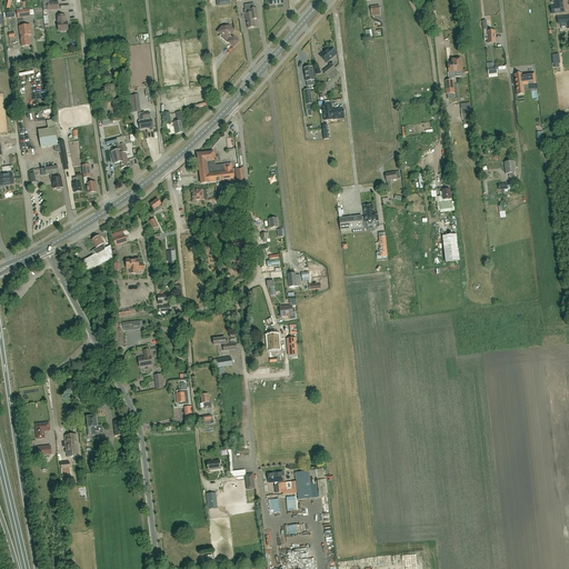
[(560,12),(560,7),(562,7),(561,0),(551,0),(551,1),(551,2),(552,5),(555,3),(556,7),(550,8),(551,15),(560,12)]
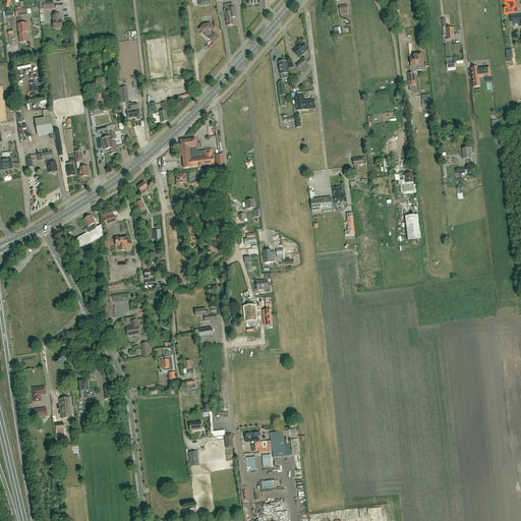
[(50,12),(50,9),(54,9),(53,3),(43,3),(44,9),(44,12),(50,12)]
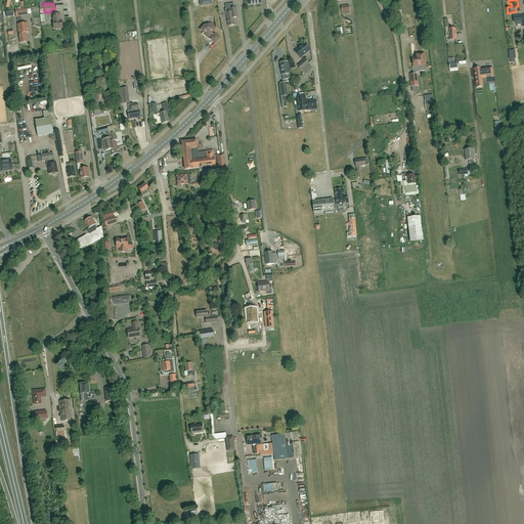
[(350,14),(350,12),(349,5),(341,6),(342,13),(342,15),(350,14)]
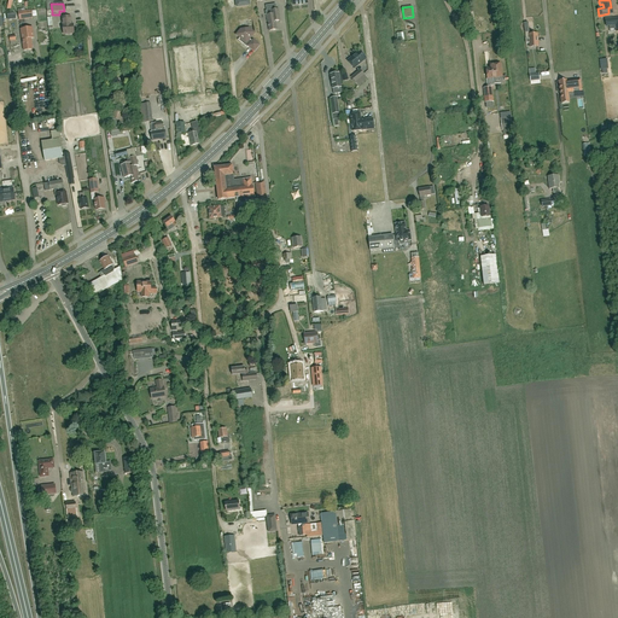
[(31,10),(18,12),(19,21),(33,18),(31,10)]
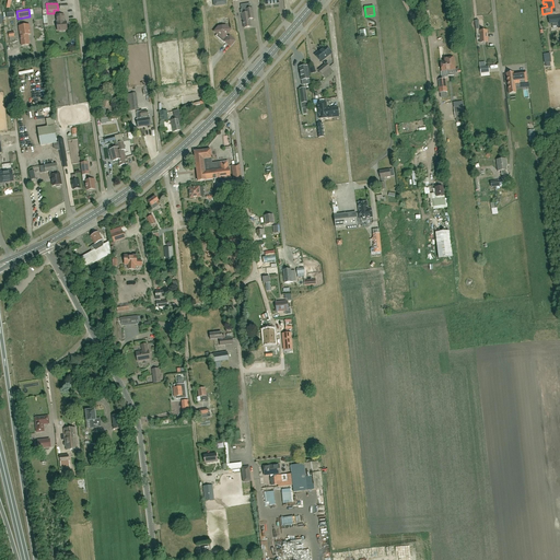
[(253,9),(246,10),(246,13),(242,14),(243,20),(244,28),(251,27),(249,20),(254,19),(253,9)]
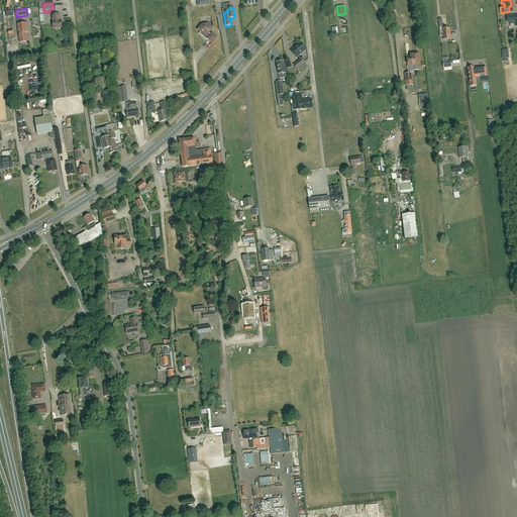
[(52,14),(53,21),(54,28),(62,28),(62,21),(60,21),(59,14),(52,14)]
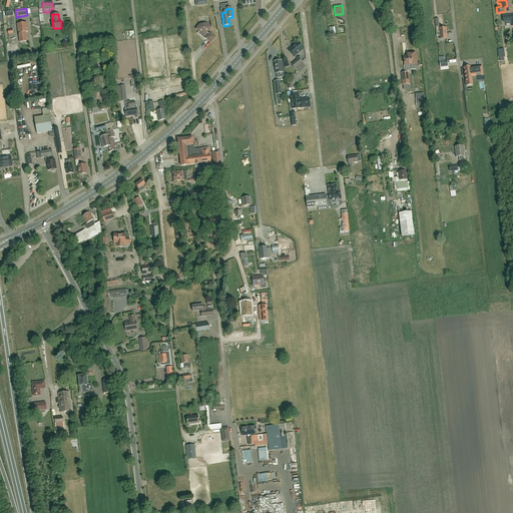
[(20,42),(27,41),(26,32),(28,32),(27,23),(17,25),(20,42)]
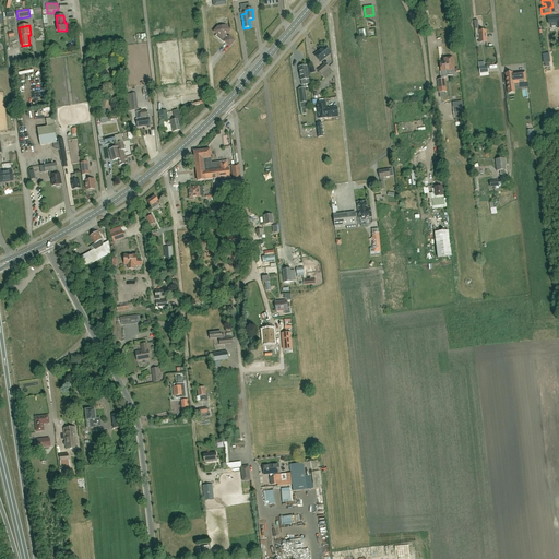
[(219,27),(215,32),(217,34),(215,36),(224,44),(225,43),(230,46),(235,42),(229,37),(228,38),(225,35),(229,31),(224,26),(219,27)]
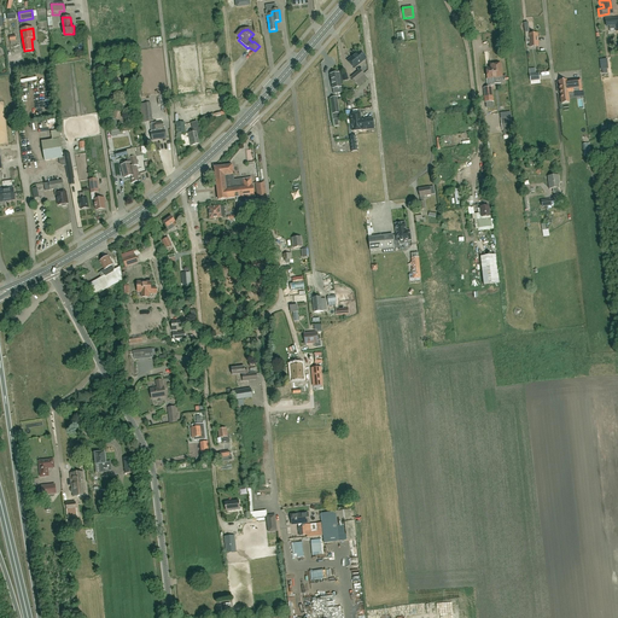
[(366,59),(360,52),(349,60),(355,69),(366,59)]
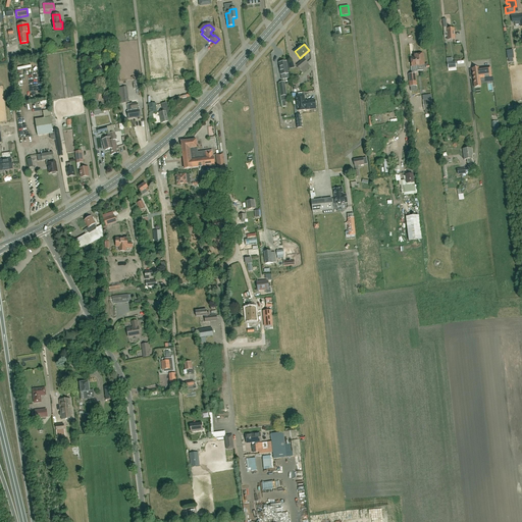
[(412,66),(424,65),(423,54),(415,55),(415,58),(411,58),(412,66)]
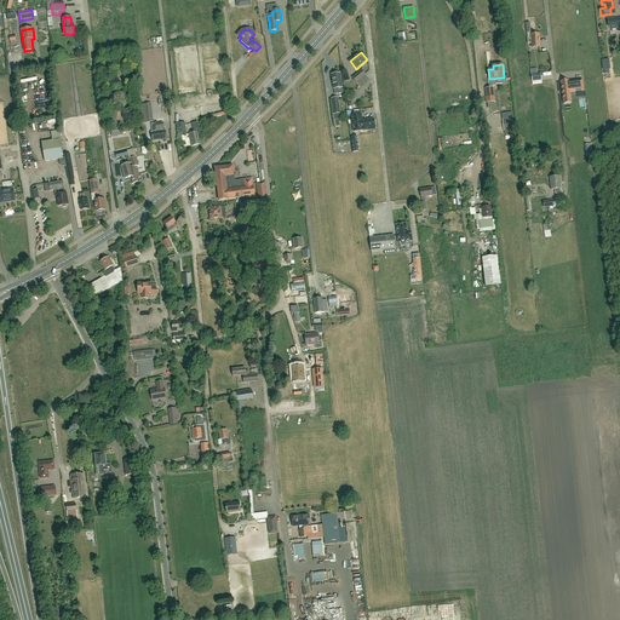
[(356,84),(366,75),(361,70),(351,78),(356,84)]
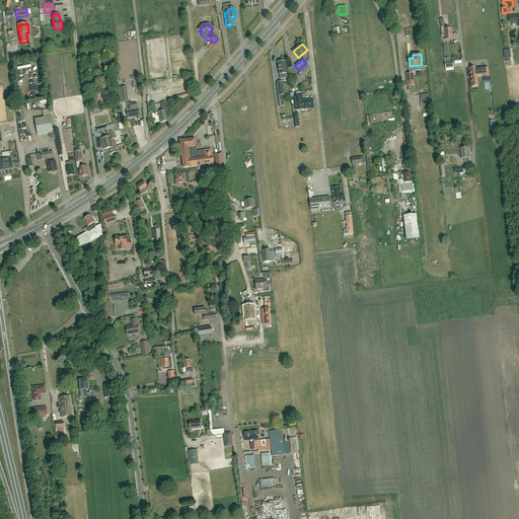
[(280,75),(286,74),(284,62),(278,63),(280,75)]
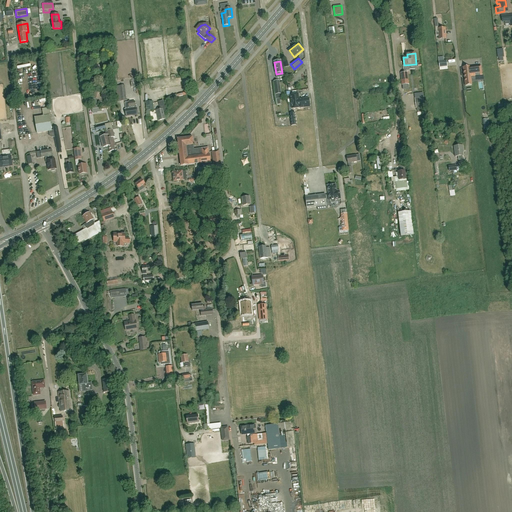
[(469,77),(482,75),(481,66),(469,68),(469,72),(468,72),(469,77)]
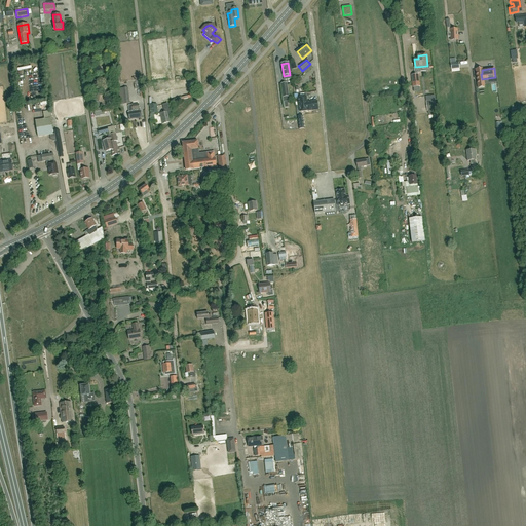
[(490,83),(490,91),(498,90),(497,82),(490,83)]
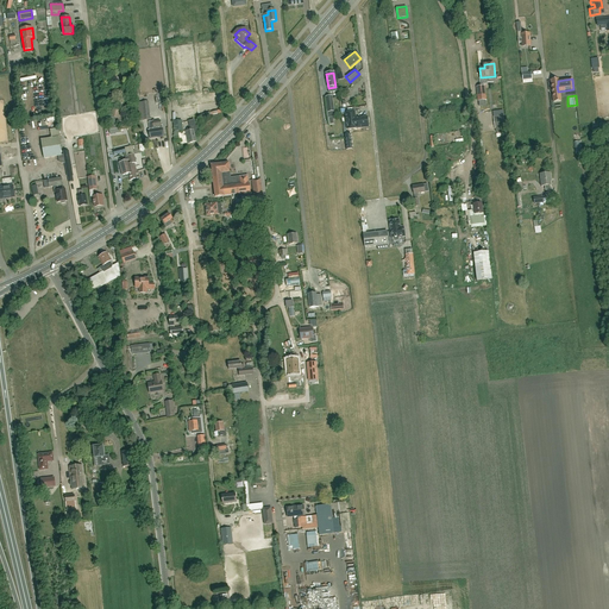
[(137,121),(143,120),(150,119),(148,101),(135,104),(137,121)]
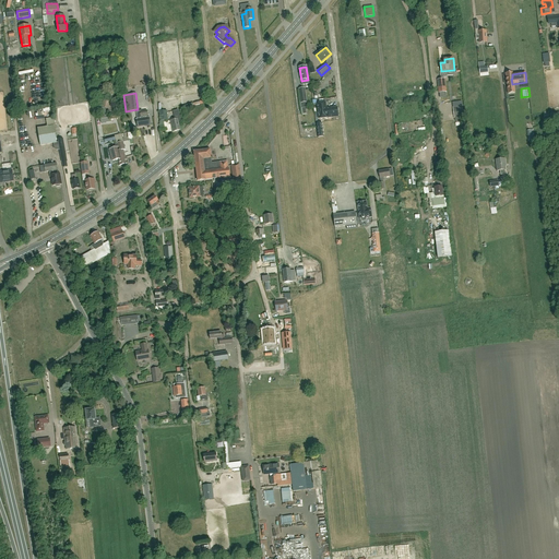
[(339,117),(337,107),(326,109),(325,103),(317,104),(319,119),(339,117)]
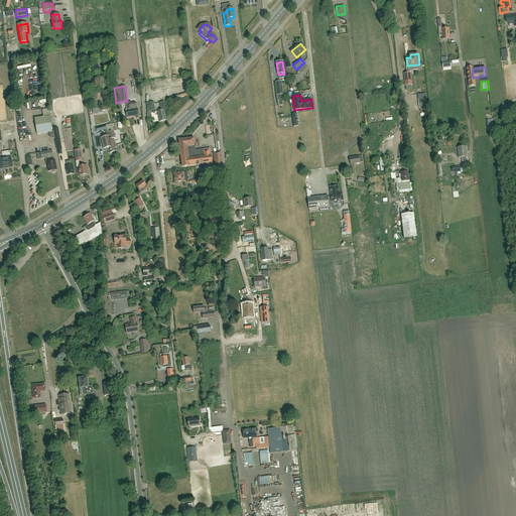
[(420,112),(427,111),(428,111),(427,95),(418,97),(418,99),(419,110),(420,112)]
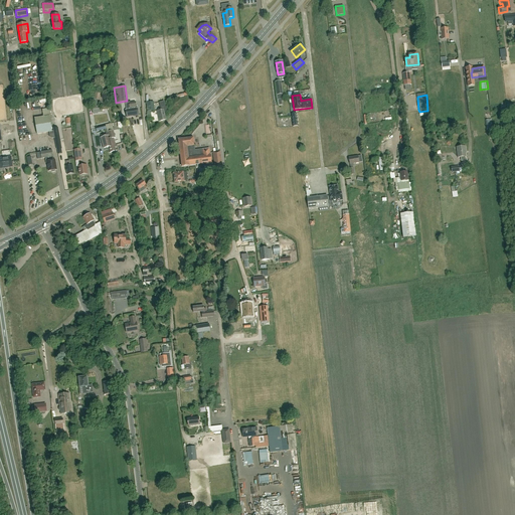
[(126,111),(127,117),(139,115),(138,109),(134,110),(134,107),(136,107),(136,102),(129,103),(130,108),(127,108),(127,110),(126,111)]
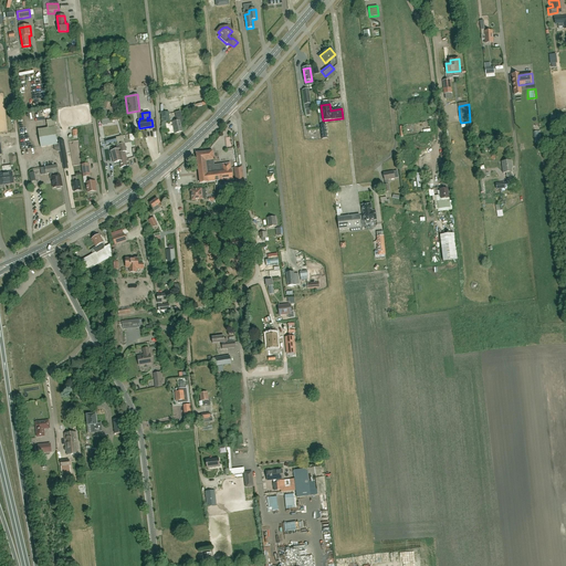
[(175,134),(184,132),(181,123),(182,123),(180,112),(176,113),(177,119),(174,121),(174,122),(173,122),(175,134)]
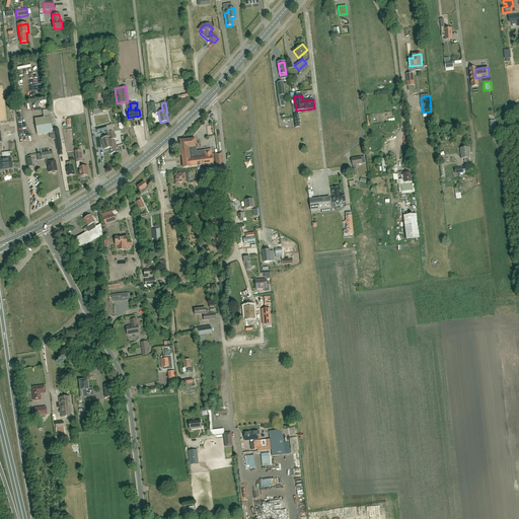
[(52,140),(56,139),(54,132),(53,133),(50,118),(49,109),(48,109),(47,106),(44,107),(43,103),(41,103),(42,110),(43,110),(44,119),(34,120),(38,135),(49,133),(50,139),(52,140)]
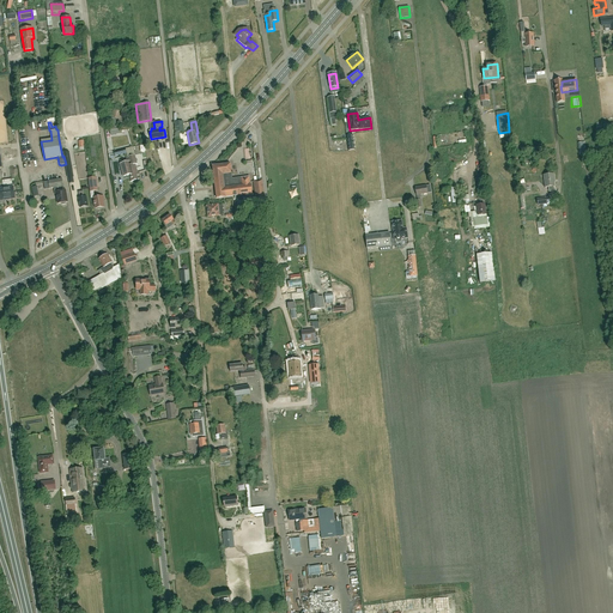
[(138,164),(135,156),(128,157),(129,163),(131,165),(127,167),(129,175),(132,182),(138,180),(137,176),(139,176),(137,168),(135,168),(135,164),(138,164)]
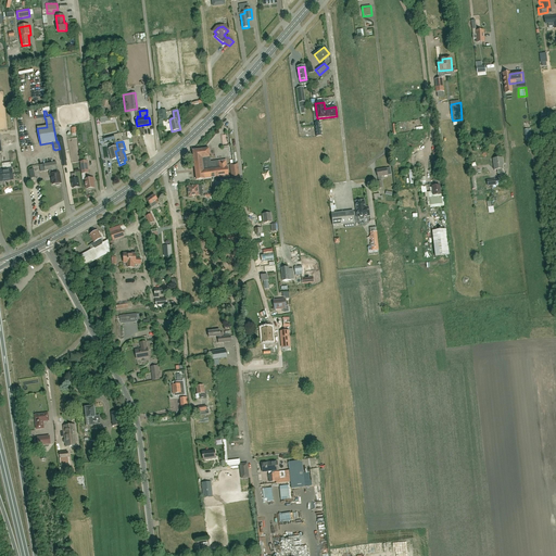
[(112,160),(117,159),(115,151),(118,150),(117,148),(109,150),(112,160)]
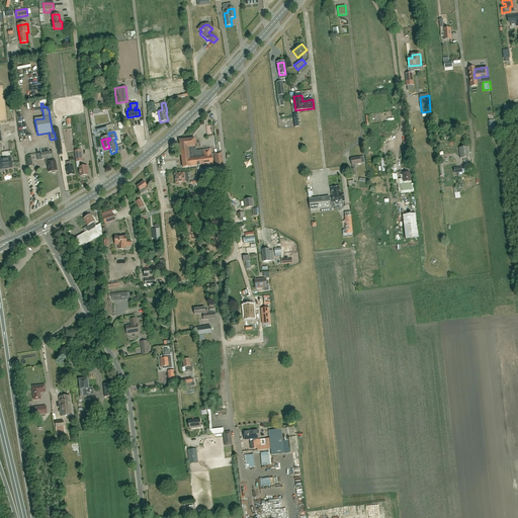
[(190,167),(212,164),(211,157),(210,150),(194,152),(193,147),(195,147),(194,139),(179,141),(183,168),(190,167)]
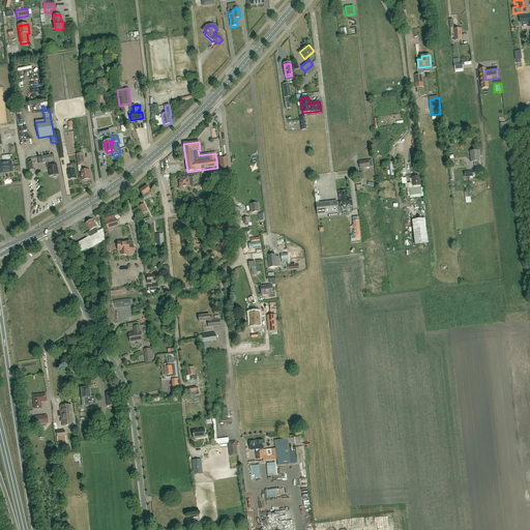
[(80,150),(81,154),(76,155),(78,166),(84,166),(82,154),(84,153),(84,149),(80,150)]
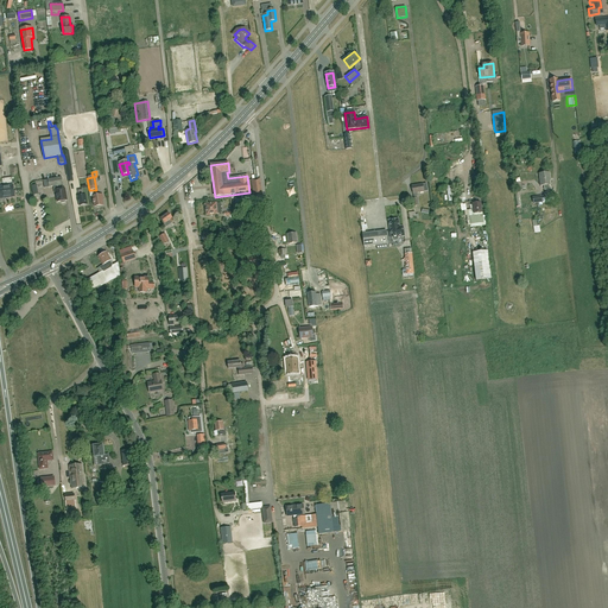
[(550,179),(550,172),(539,173),(540,187),(544,185),(544,190),(550,190),(549,185),(550,185),(550,179)]
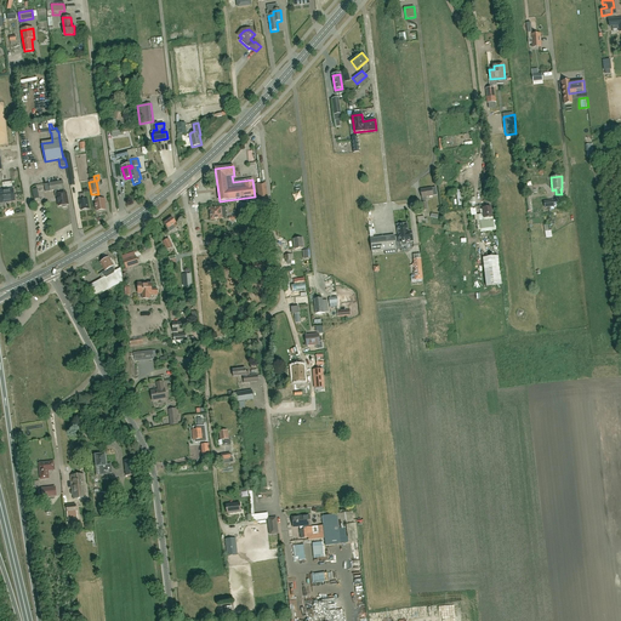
[(45,192),(51,191),(55,189),(55,195),(56,197),(58,197),(60,205),(68,204),(66,193),(64,193),(64,189),(63,181),(44,184),(45,192)]
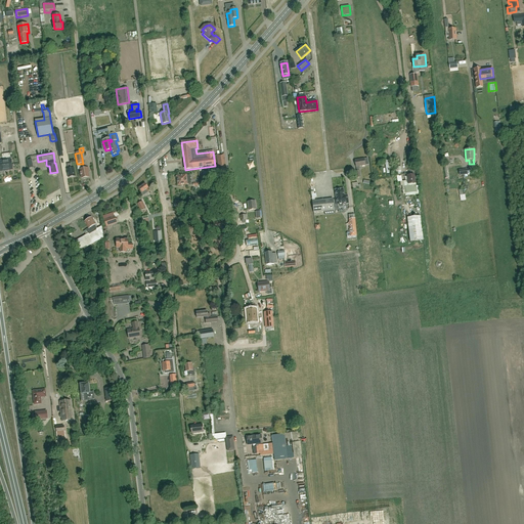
[(220,177),(227,176),(224,155),(217,156),(220,177)]
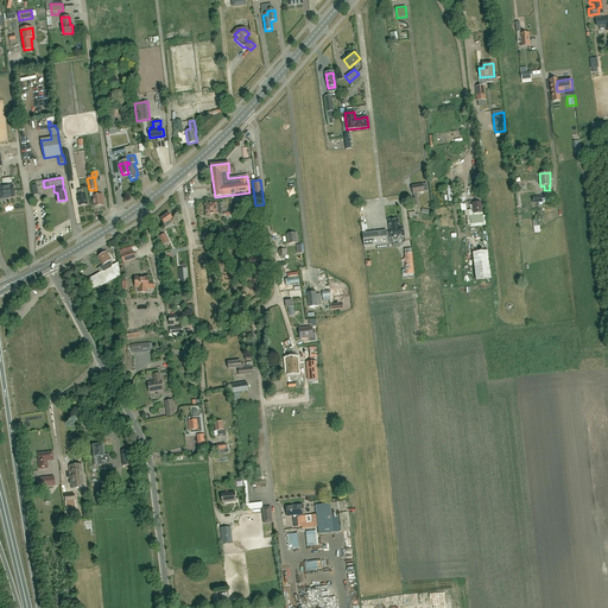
[(417,194),(428,191),(426,184),(412,187),(413,194),(413,197),(418,197),(417,194)]
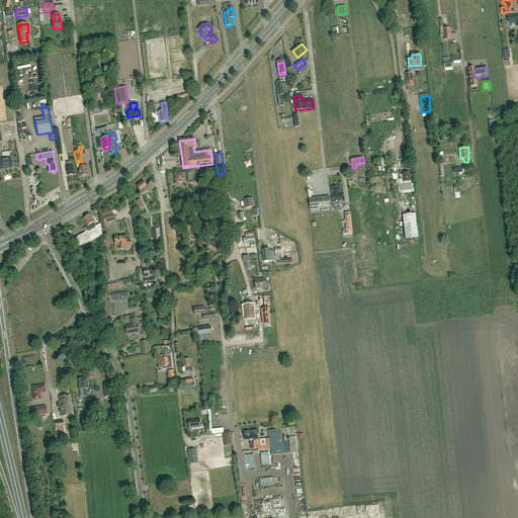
[(7,168),(12,168),(11,158),(0,159),(0,169),(0,168),(7,167),(7,168)]
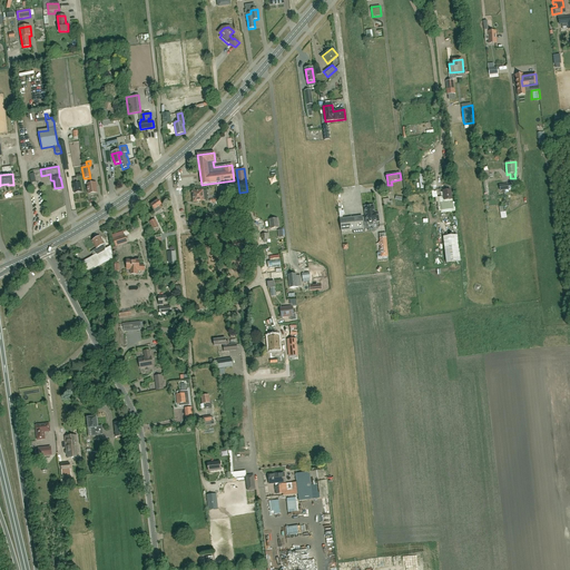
[(89,194),(97,193),(96,187),(97,186),(96,183),(87,184),(89,194)]
